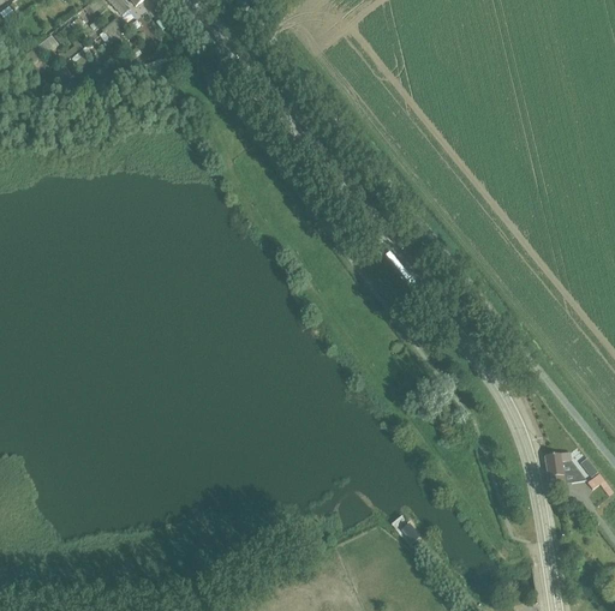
[(94,0),(72,17),(79,27),(88,19),(87,18),(106,3),(119,17),(131,7),(124,0),(131,0),(136,6),(143,0),(94,0)]
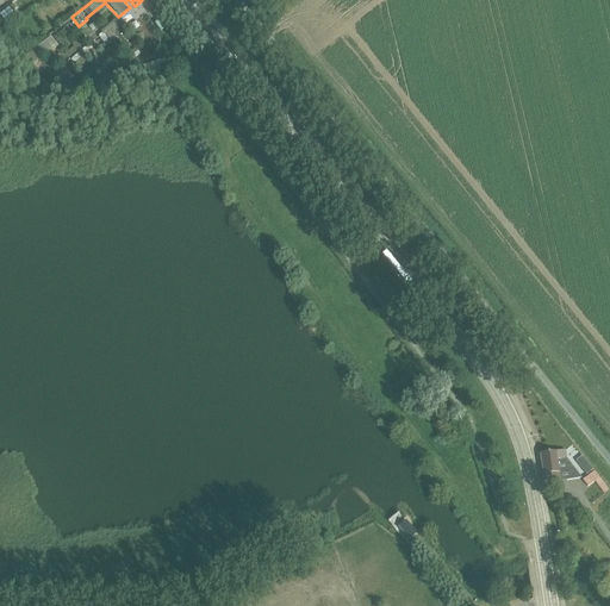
[(10,5),(0,11),(7,20),(16,14),(10,5)]
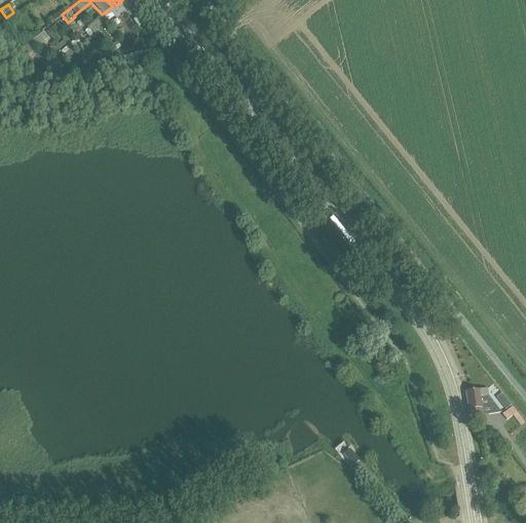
[(78,34),(101,15),(98,10),(76,28),(73,24),(66,30),(71,36),(74,34),(73,33),(75,31),(78,34)]
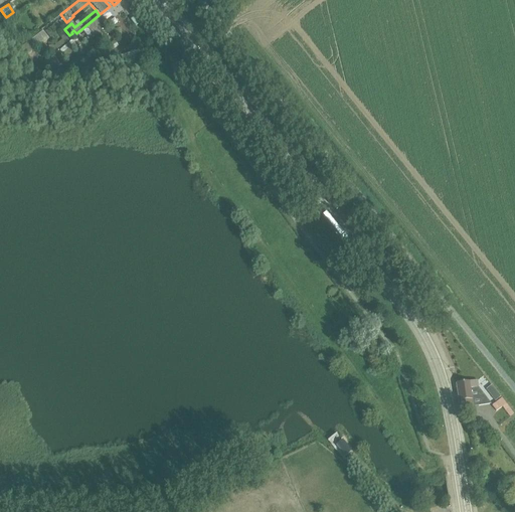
[(99,15),(76,33),(60,47),(64,53),(75,45),(76,45),(87,37),(102,27),(105,22),(99,15)]
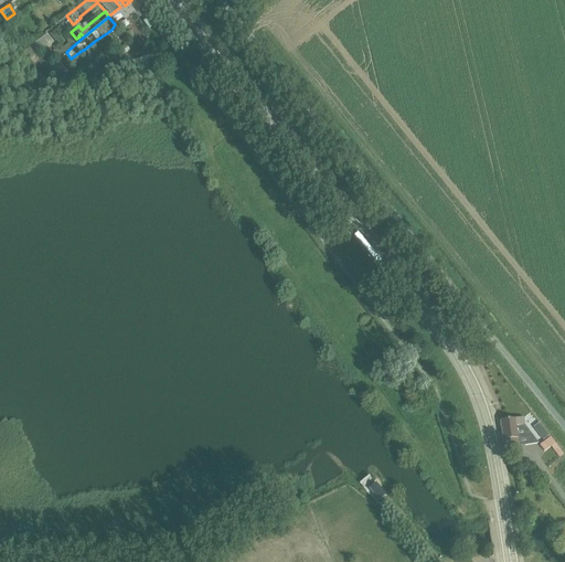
[(63,21),(50,32),(55,40),(68,29),(63,21)]
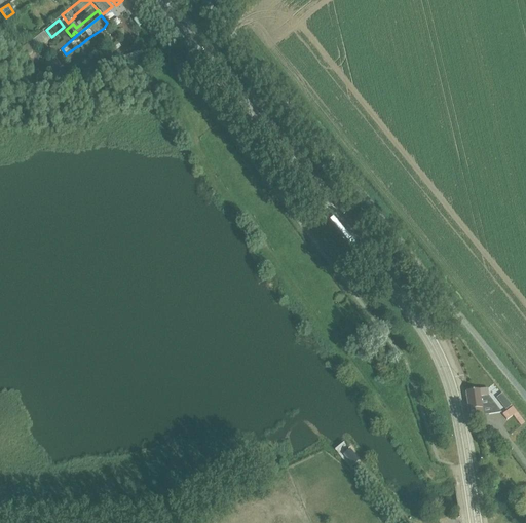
[(53,44),(51,44),(55,50),(71,39),(65,32),(63,37),(64,38),(54,45),(53,44)]
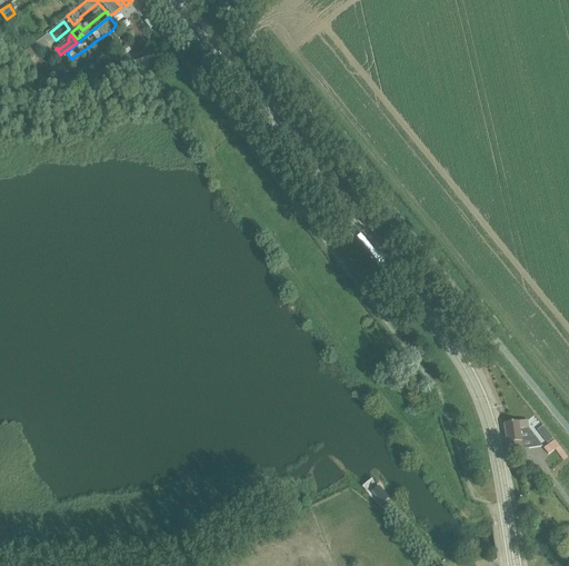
[(46,36),(23,55),(29,62),(52,43),(46,36)]
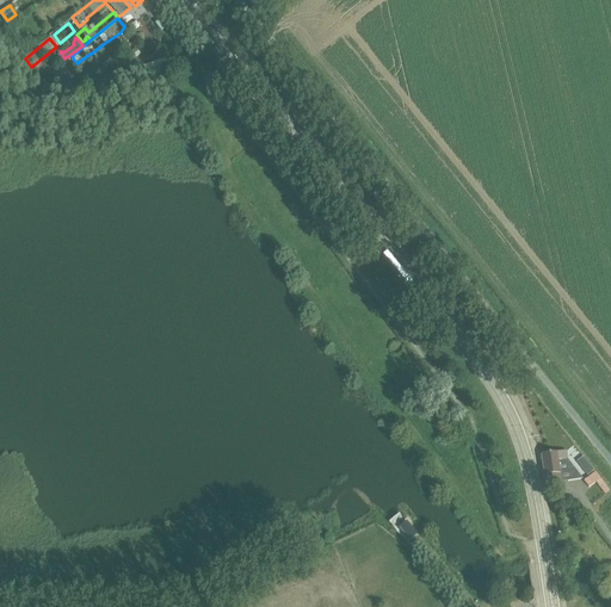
[(51,56),(34,69),(41,78),(57,63),(51,56)]
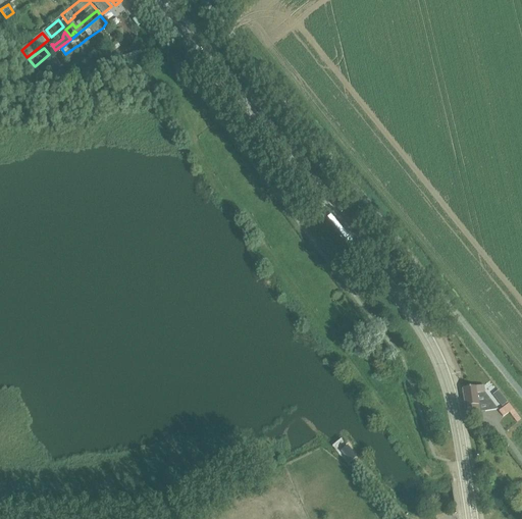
[(484,383),(462,386),(466,412),(497,407),(485,393),(484,383)]
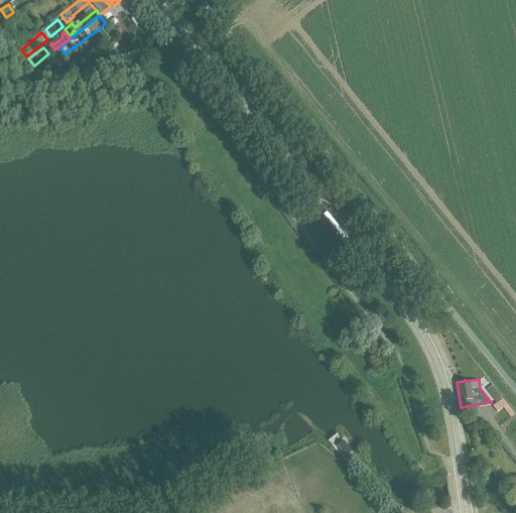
[(484,388),(492,400),(497,396),(489,384),(484,388)]
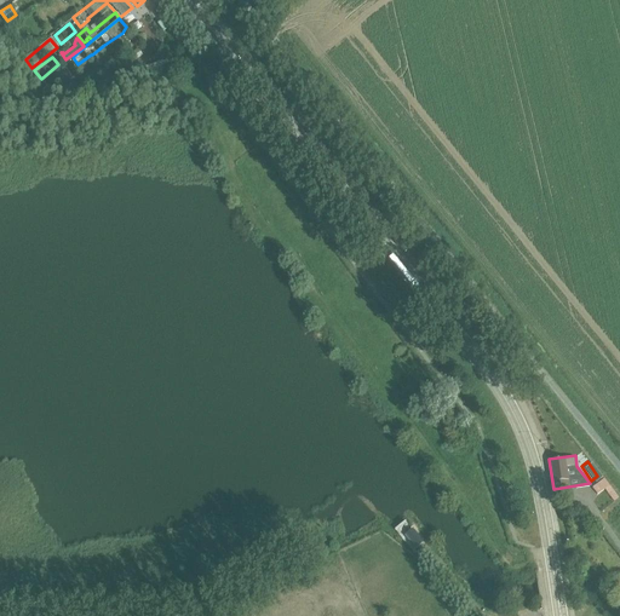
[(604,487),(609,483),(604,477),(592,485),(597,493),(604,487)]
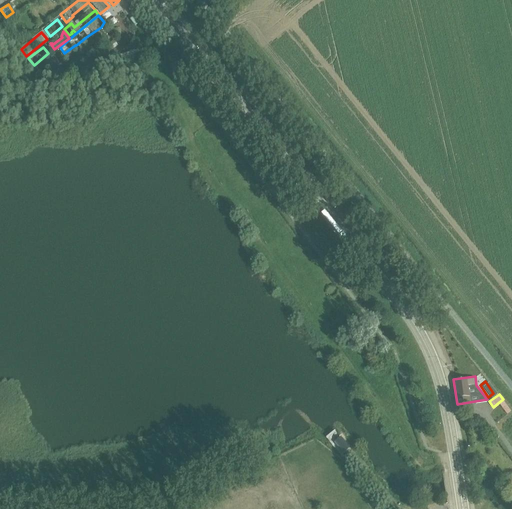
[(503,399),(499,402),(507,413),(511,410),(503,399)]
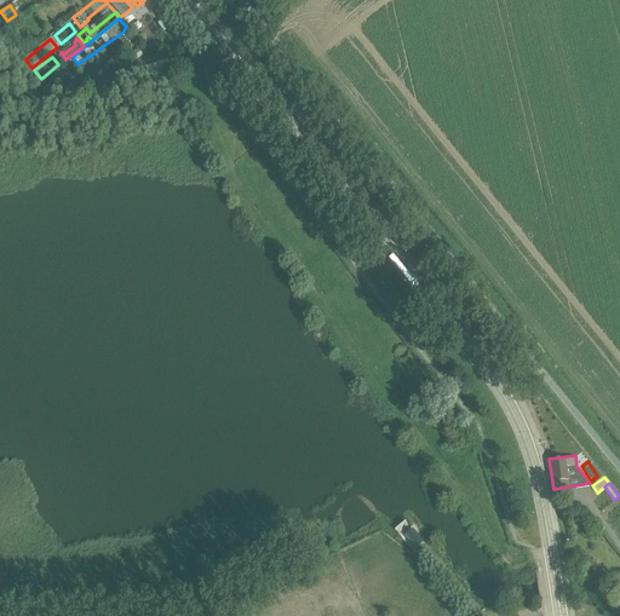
[(409,520),(400,529),(414,547),(424,540),(409,520)]
